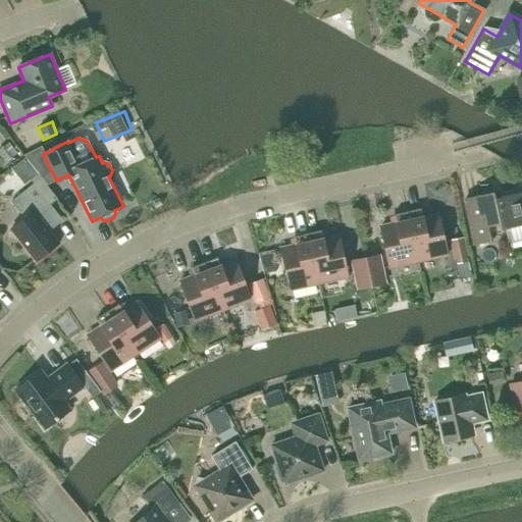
[(0,156),(5,163),(17,154),(8,142),(0,148),(0,156)]
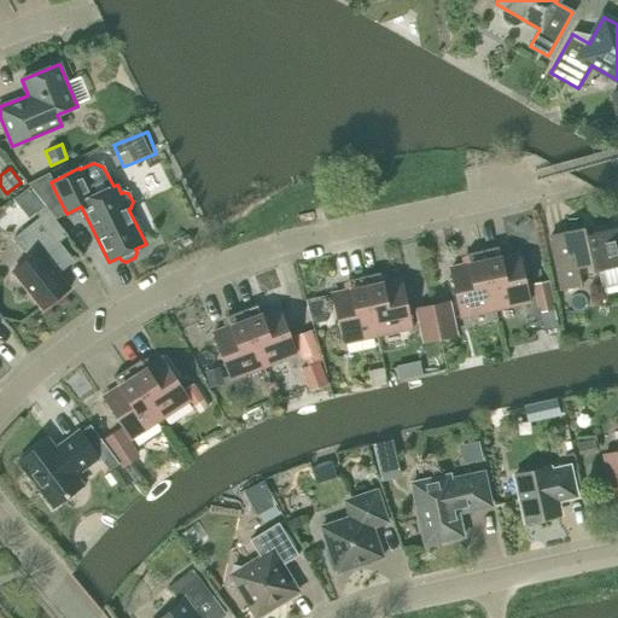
[(34,214),(44,207),(27,184),(17,191),(34,214)]
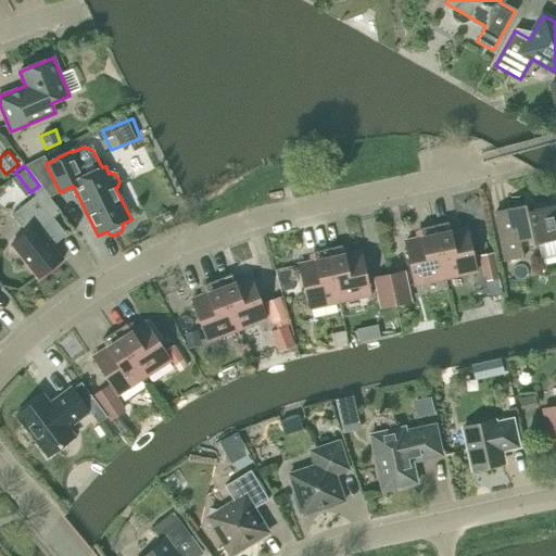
[(38,279),(63,258),(41,229),(55,219),(38,197),(14,214),(27,232),(12,244),(38,279)]
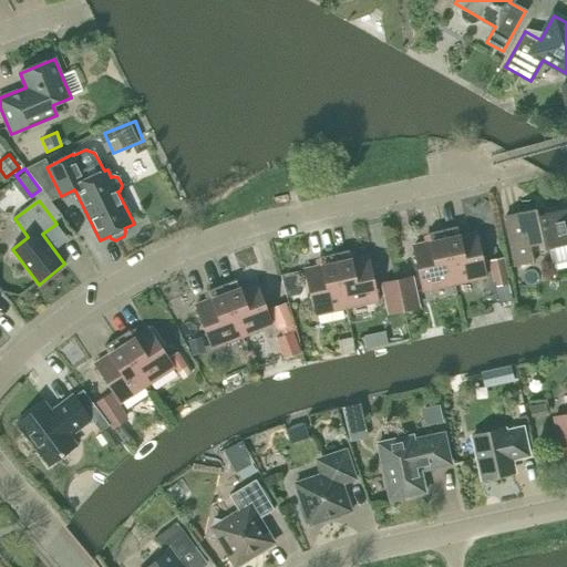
[(505,216),(516,266),(534,263),(532,253),(566,244),(566,210),(566,209),(537,215),(536,209),(505,216)]
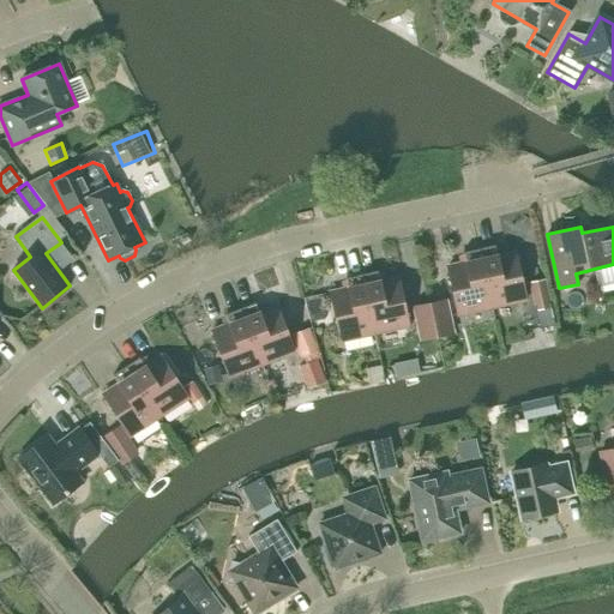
[(498,257),(495,246),(480,248),(492,307),(527,300),(516,253),(498,257)]
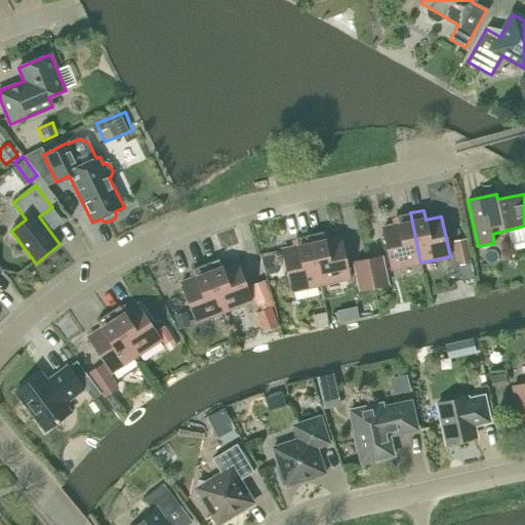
[(410,212),(396,215),(398,226),(382,229),(391,269),(420,263),(410,212)]
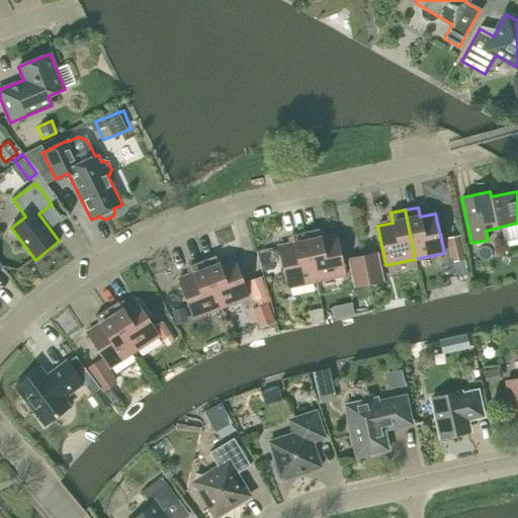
[(345,274),(337,235),(321,238),(319,229),(306,232),(317,280),(345,274)]
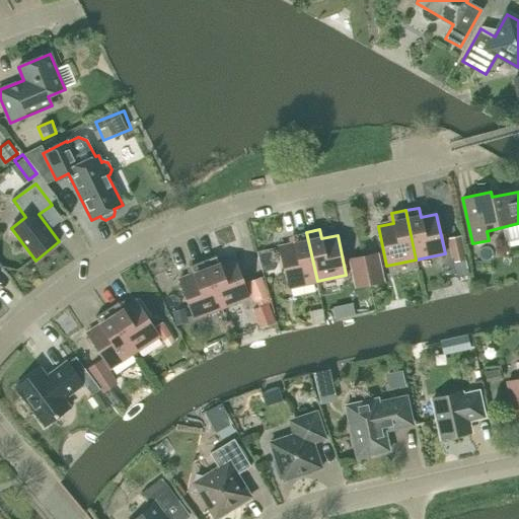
[(306,232),(292,235),(294,244),(279,248),(288,288),(317,281),(306,232)]
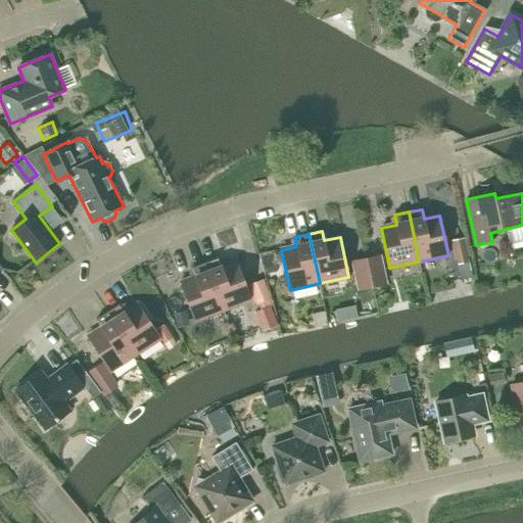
[(456,265),(469,263),(464,237),(450,240),(456,265)]
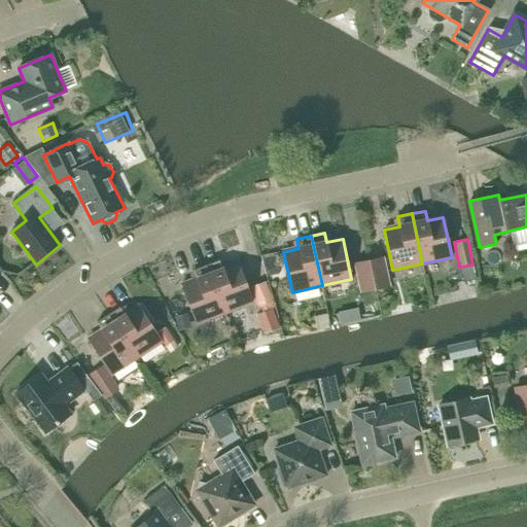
[(255,250),(241,256),(248,276),(264,271),(255,250)]
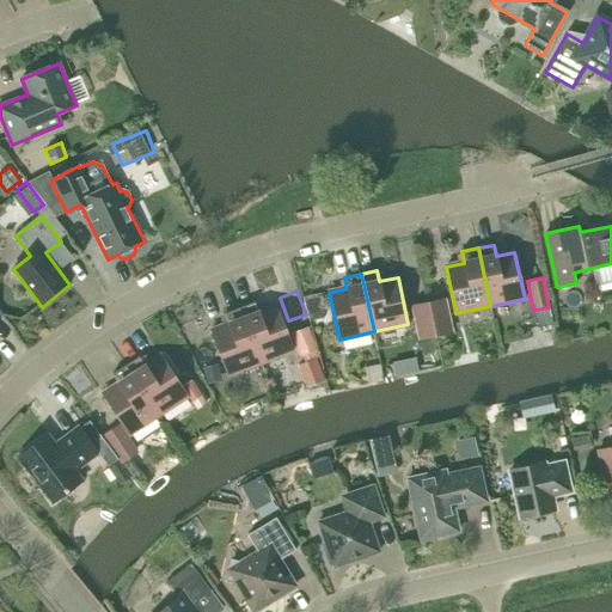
[(322,295),(310,298),(313,313),(325,311),(322,295)]
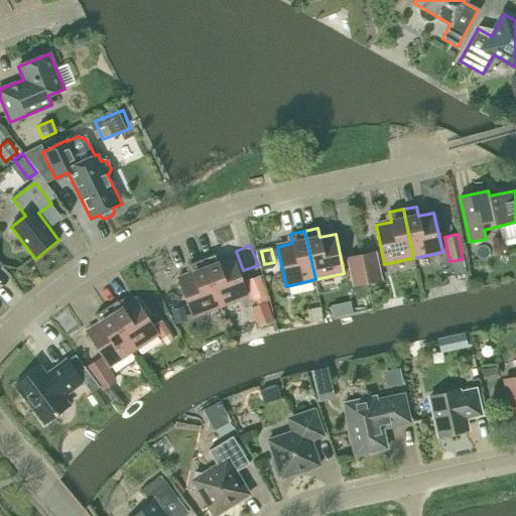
[(375,252),(361,255),(367,282),(381,279),(375,252)]
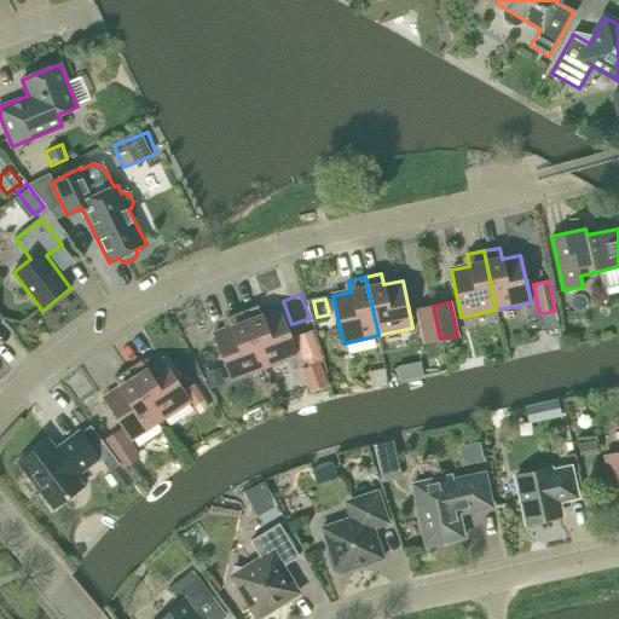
[(262,316),(259,305),(243,311),(265,368),(298,354),(281,310),(262,316)]
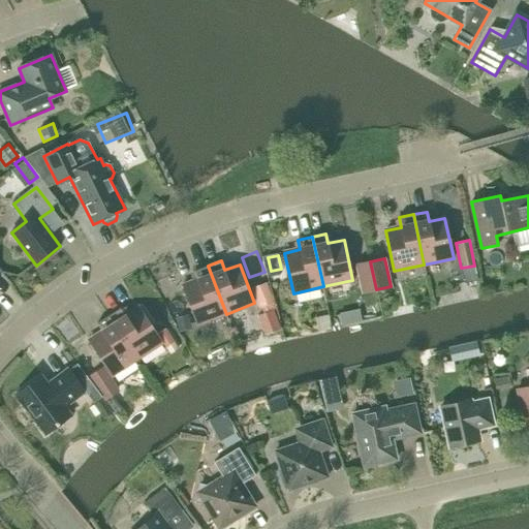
[(376,289),(370,261),(356,265),(363,292),(376,289)]
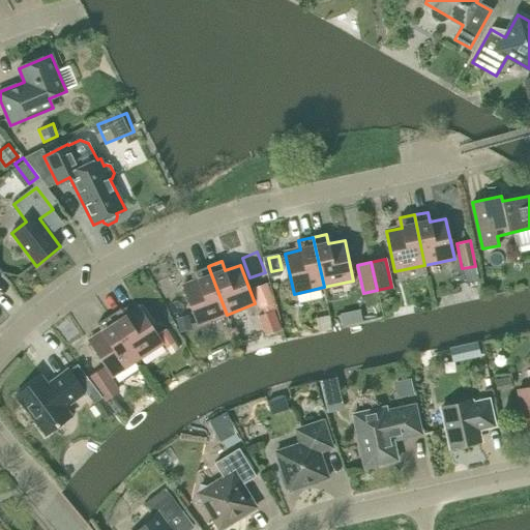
[(208,266),(195,271),(198,281),(182,287),(198,325),(227,315),(208,266)]
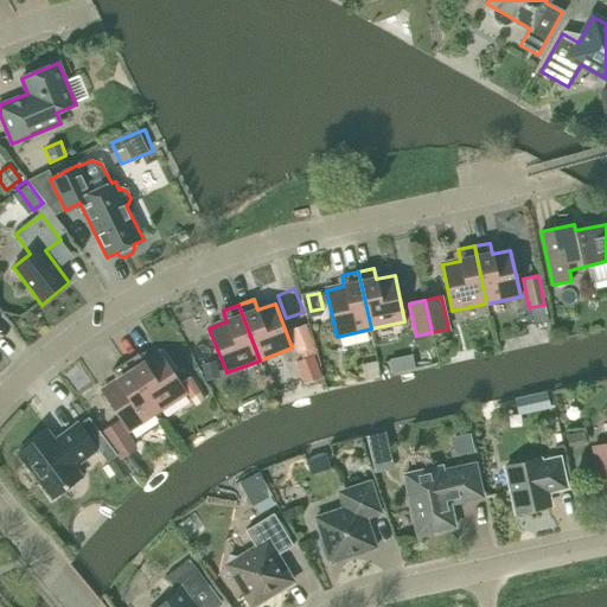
[(289,331),(295,346),(307,342),(301,326),(289,331)]
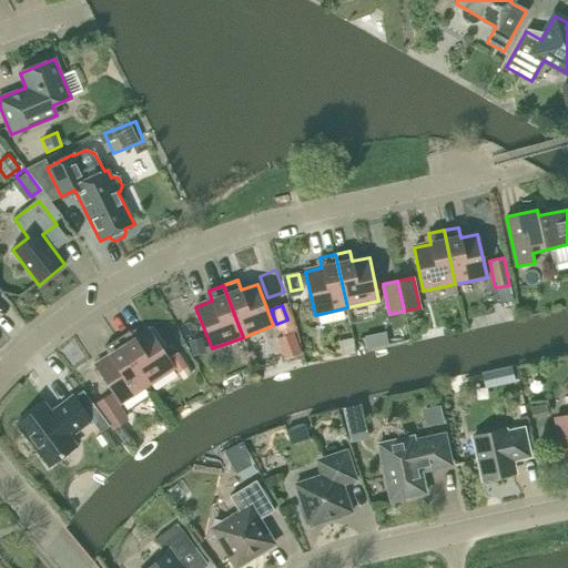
[(174,367),(150,330),(135,340),(130,331),(117,338),(146,385),(174,367)]
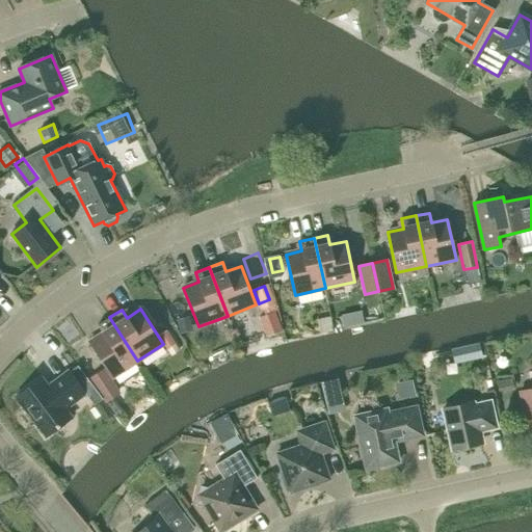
[(188,314),(176,319),(182,334),(194,328),(188,314)]
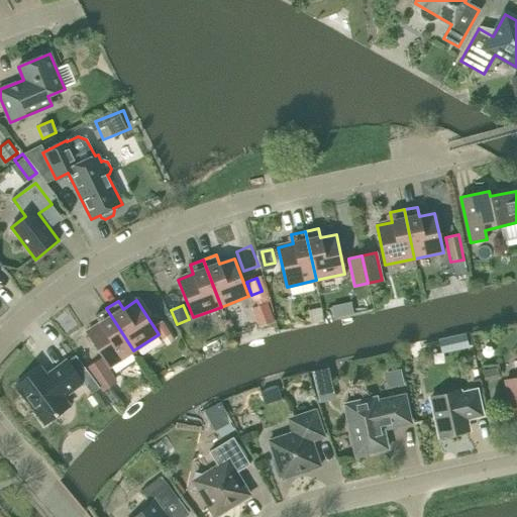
[(106,308),(95,316),(100,324),(87,333),(109,367),(133,350),(106,308)]
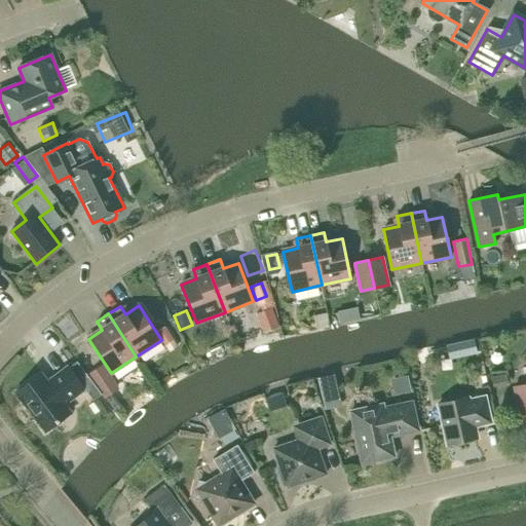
[(156,332),(165,345),(173,340),(163,327),(156,332)]
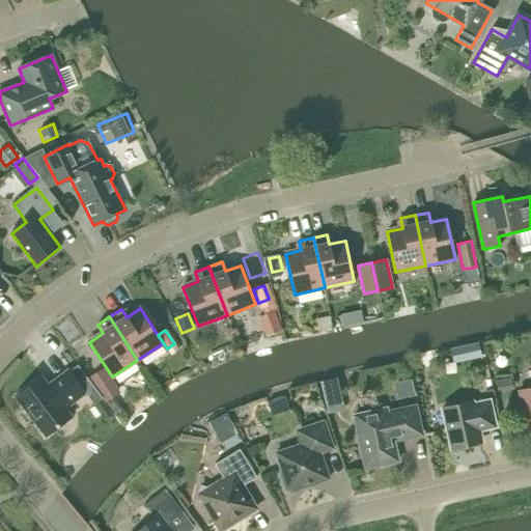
[(479,341),(467,344),(470,357),(482,355),(479,341)]
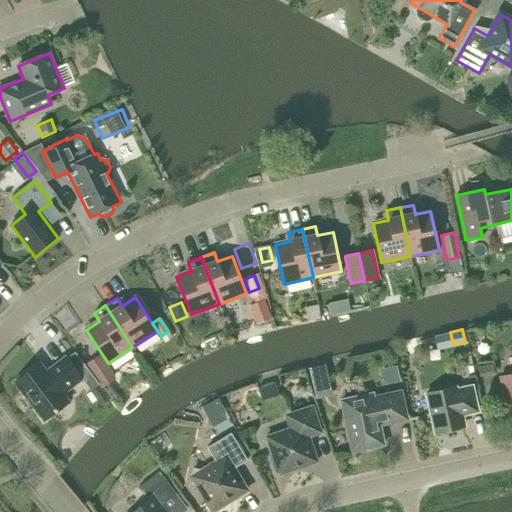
[(100,355),(86,364),(100,385),(101,387),(115,378),(100,355)]
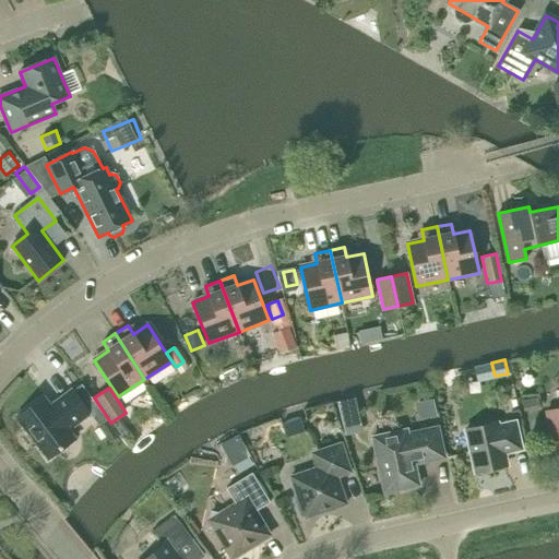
[(16,417),(47,460),(75,438),(69,429),(90,414),(72,390),(50,405),(44,396),(16,417)]
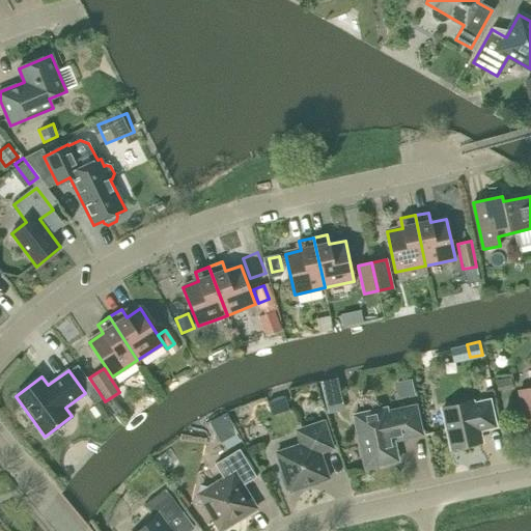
[(319,382),(329,415),(343,411),(335,378),(319,382)]
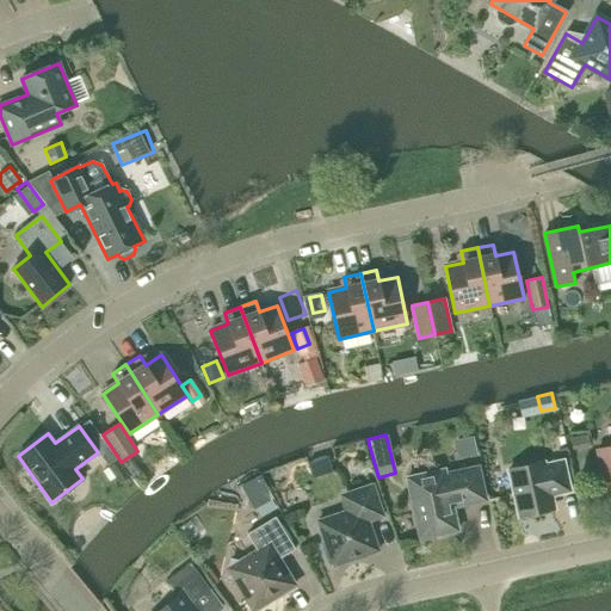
[(588,446),(586,434),(569,438),(572,450),(588,446)]
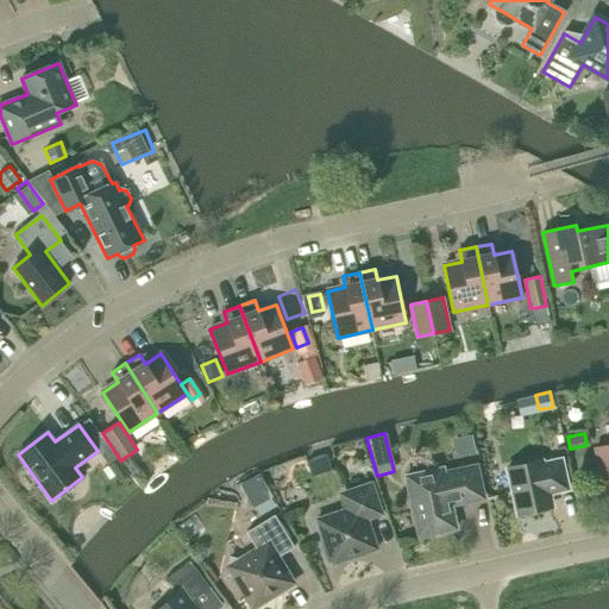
[(606,496),(608,495),(608,445),(595,449),(606,496)]
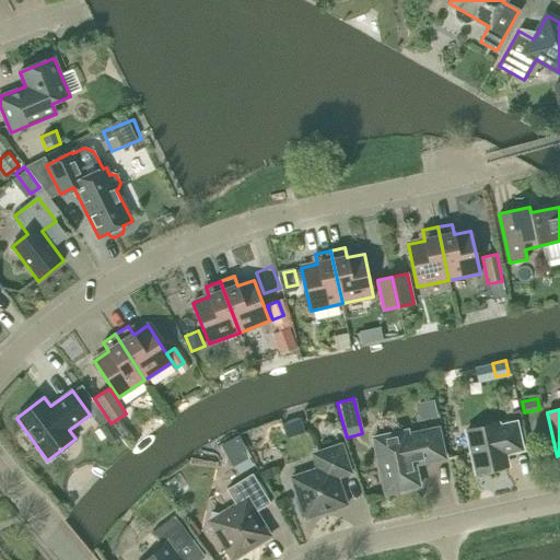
[(301,418),(282,423),(287,436),(305,431),(301,418)]
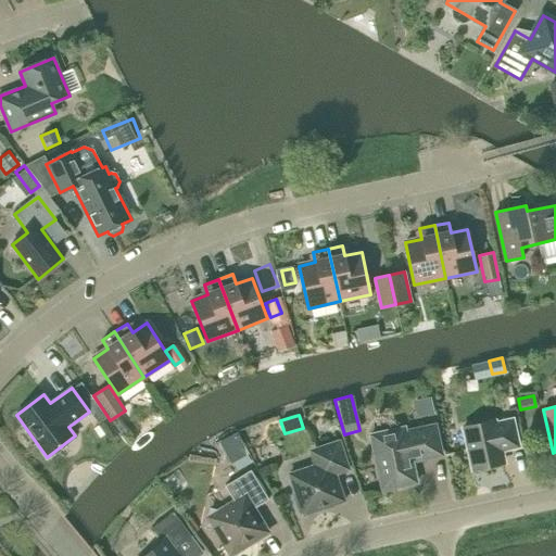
[(110,420),(109,418),(99,425),(109,440),(118,433),(110,420)]
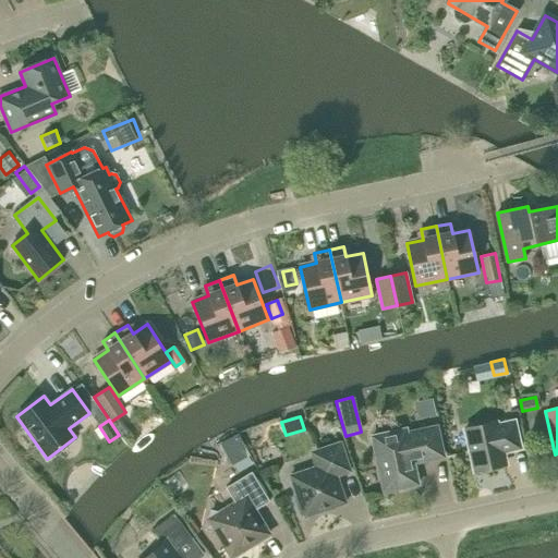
[(474,472),(500,466),(497,453),(520,448),(514,421),(497,425),(497,422),(464,429),(474,472)]
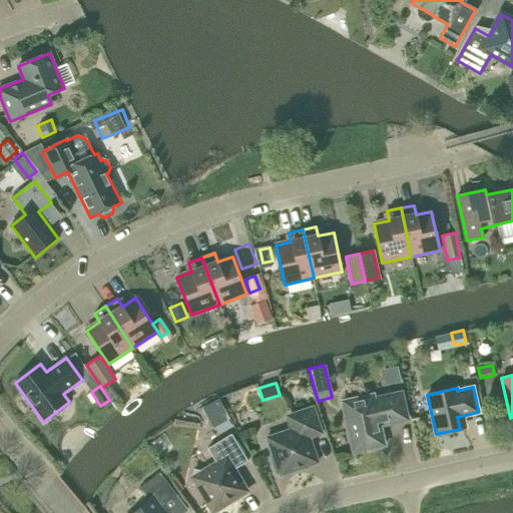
[(342,402),(353,452),(384,446),(380,426),(408,420),(402,393),(374,399),(373,395),(342,402)]
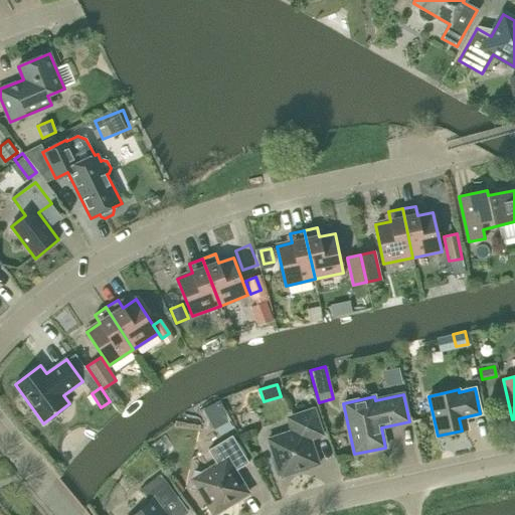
[(209,413),(216,426),(228,420),(220,406),(209,413)]
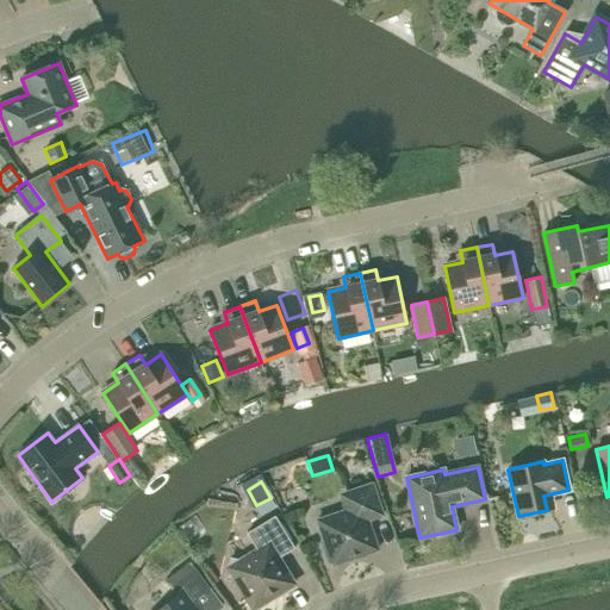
[(383,516),(372,484),(356,490),(362,505),(344,511),(317,521),(324,541),(321,542),(328,564),(331,562),(332,566),(378,551),(368,521),(383,516)]
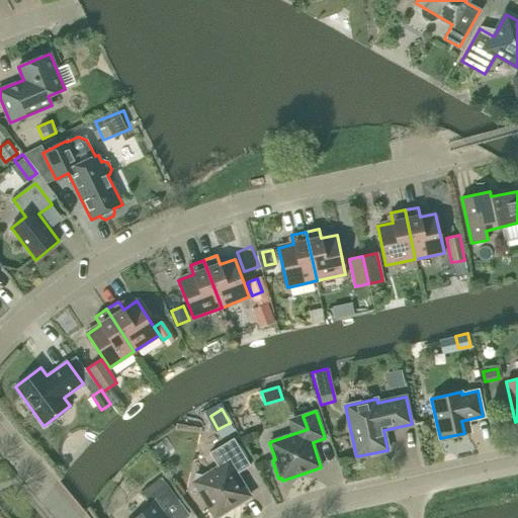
[(308,429),(303,416),(287,421),(292,434),(308,429)]
